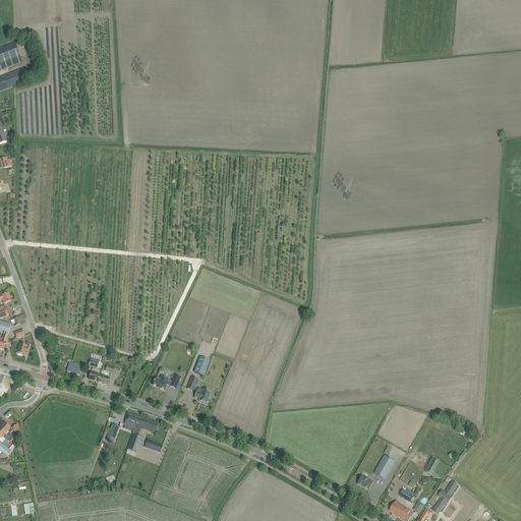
[(0,69),(22,62),(15,43),(0,48),(0,69)]
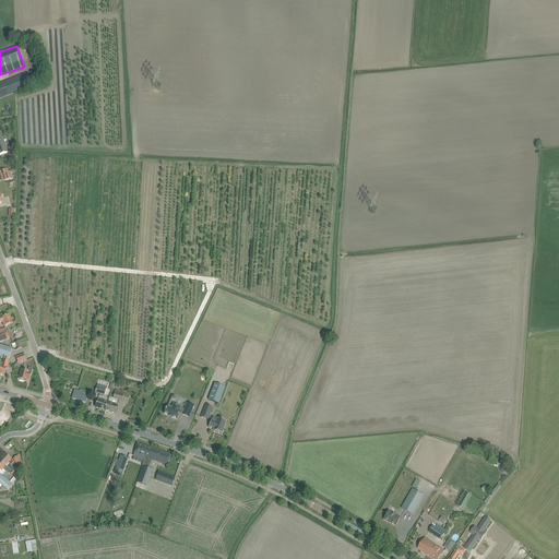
[(31,84),(27,76),(26,73),(0,83),(1,87),(0,87),(0,97),(32,86),(31,84)]
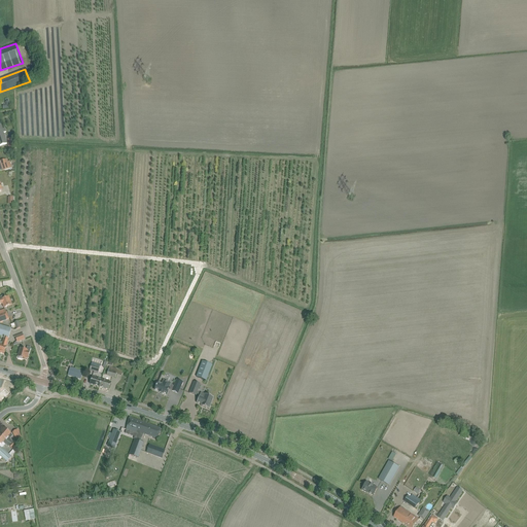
[(0,161),(0,163),(2,171),(12,168),(10,162),(7,163),(6,160),(0,161)]
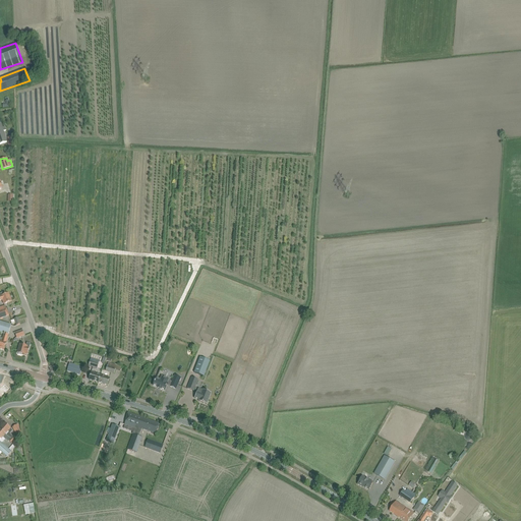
[(0,296),(0,300),(1,300),(0,299),(2,298),(4,304),(11,301),(8,293),(6,294),(5,292),(1,293),(1,296),(0,296)]
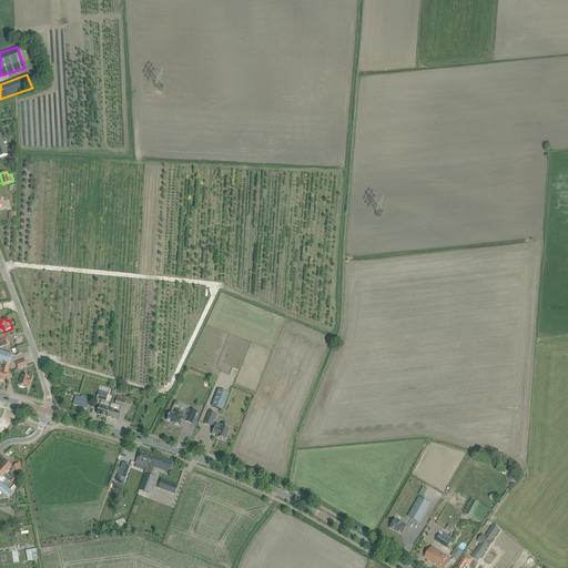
[(0,338),(0,346),(9,343),(7,336),(0,338)]
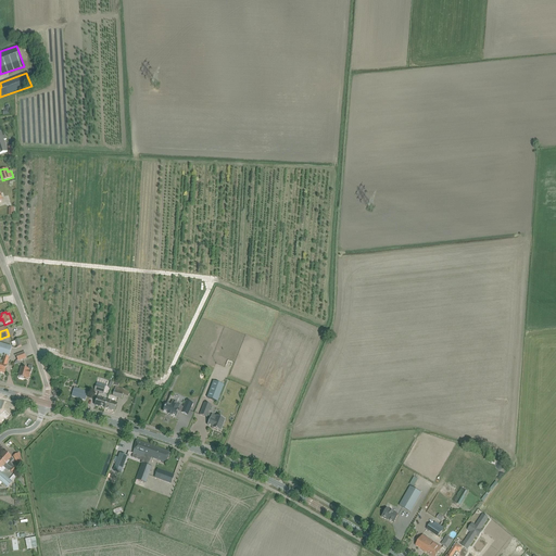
[(8,363),(12,348),(0,343),(0,354),(4,356),(2,361),(0,359),(0,370),(0,371),(1,371),(2,373),(3,373),(4,373),(8,363)]
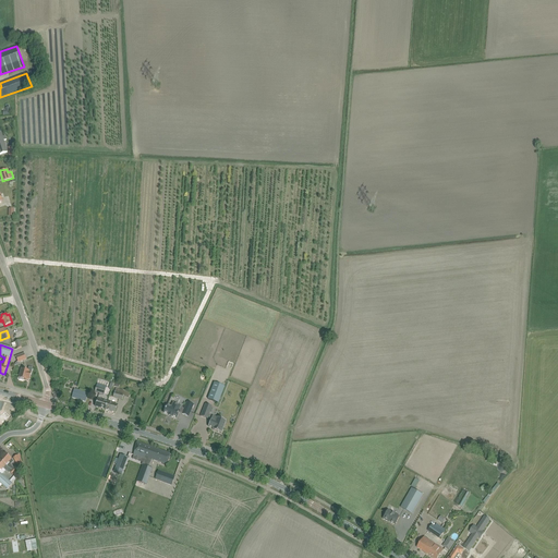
[(24,353),(15,356),(17,363),(26,360),(24,353)]
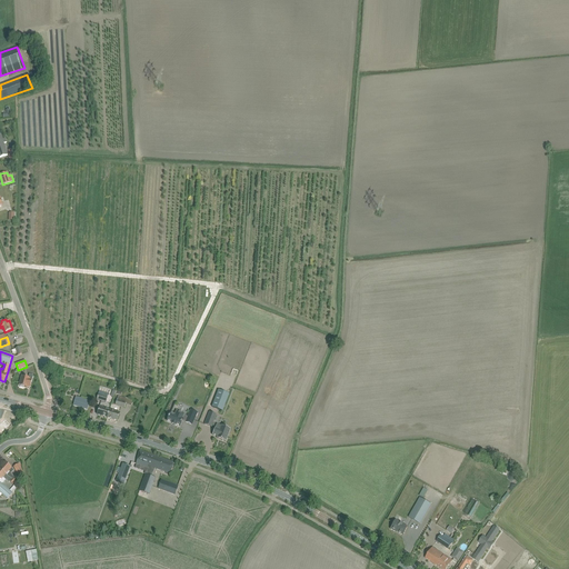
[(19,386),(20,386),(20,387),(23,388),(23,387),(27,388),(27,387),(26,387),(27,386),(30,387),(31,380),(33,376),(30,375),(29,378),(22,376),(19,386)]
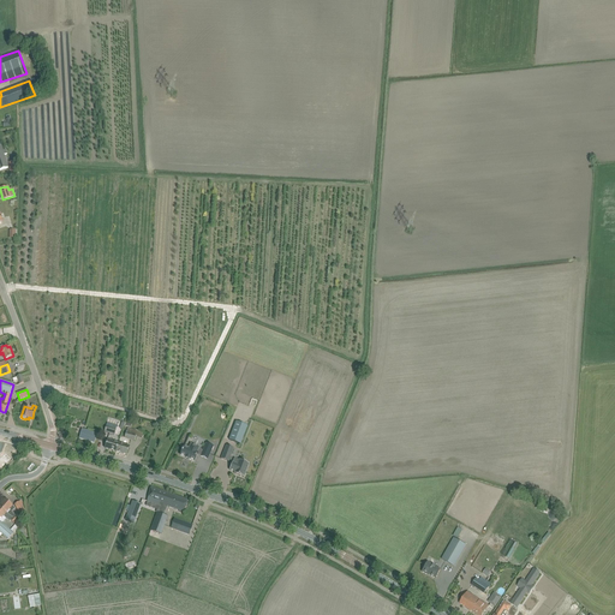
[(236,422),(230,440),(240,445),(248,427),(236,422)]
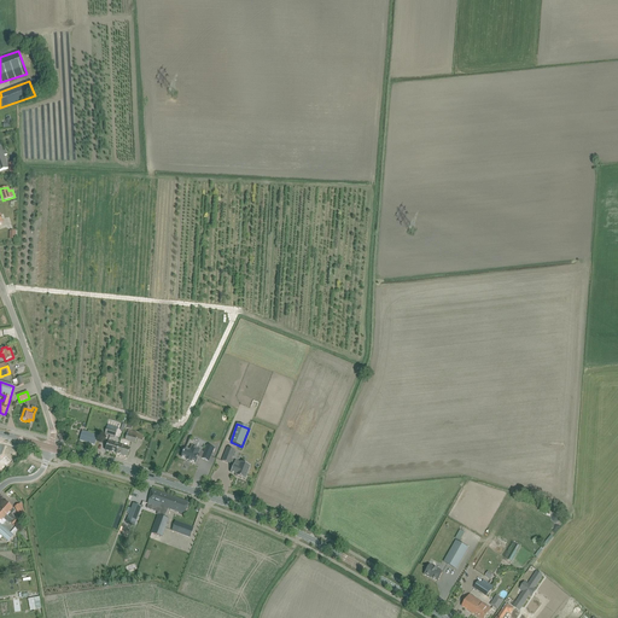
[(104,433),(115,437),(117,427),(108,425),(104,433)]
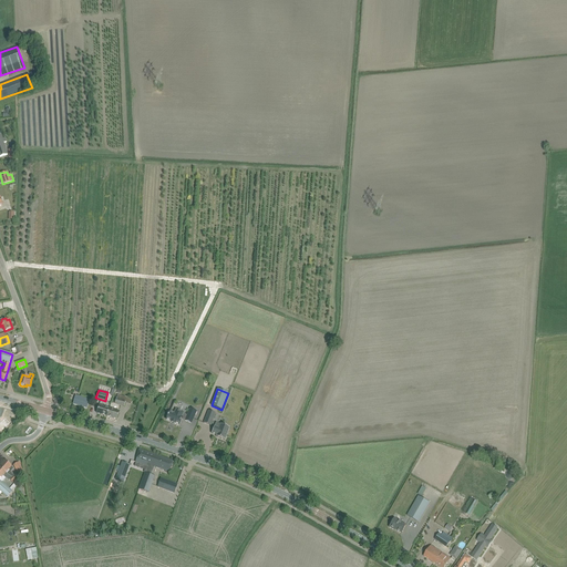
[(115,403),(124,406),(127,397),(117,394),(115,403)]
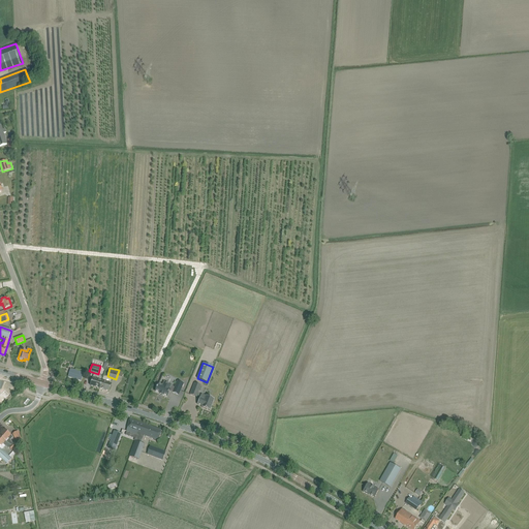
[(68,377),(81,381),(83,373),(72,370),(71,374),(69,373),(68,377)]
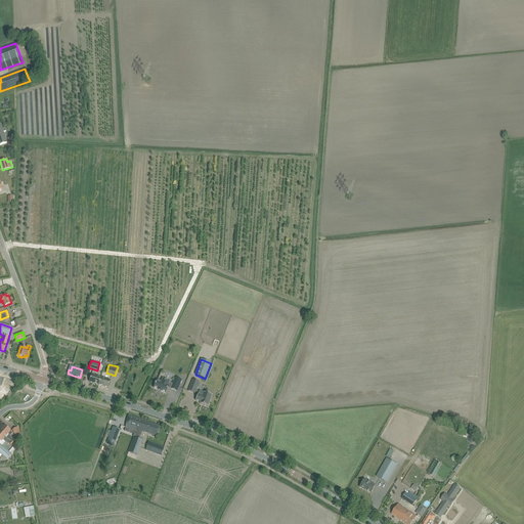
[(89,382),(98,385),(100,378),(91,375),(89,382)]
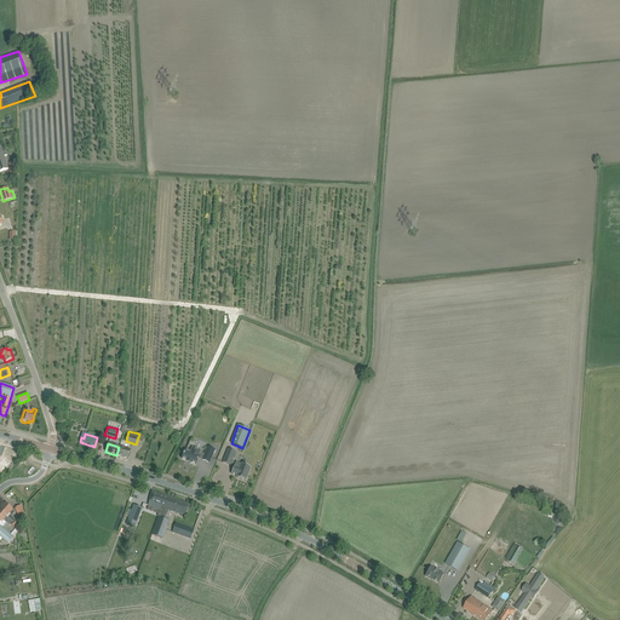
[(119,447),(116,455),(128,459),(131,451),(119,447)]
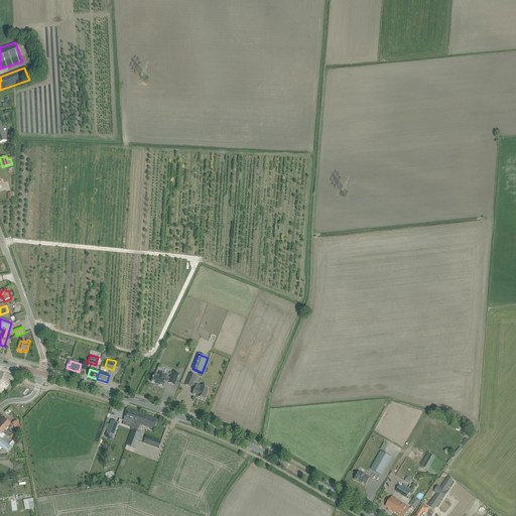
[(174,385),(178,374),(173,372),(168,383),(174,385)]
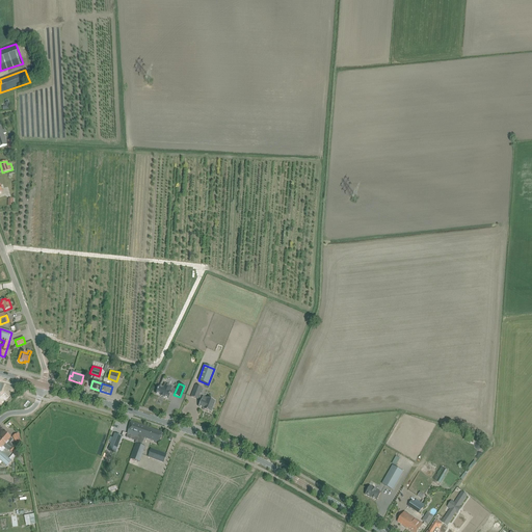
[(168,399),(171,392),(170,391),(173,388),(165,384),(163,388),(159,386),(156,394),(160,396),(163,398),(163,397),(168,399)]
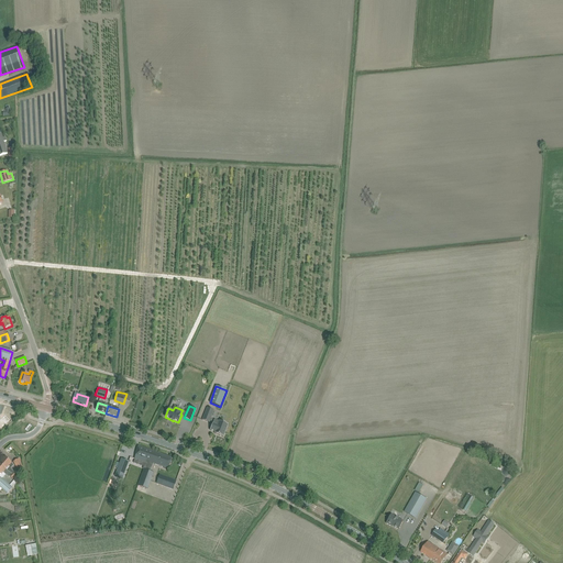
[(209,422),(214,410),(207,408),(202,420),(209,422)]
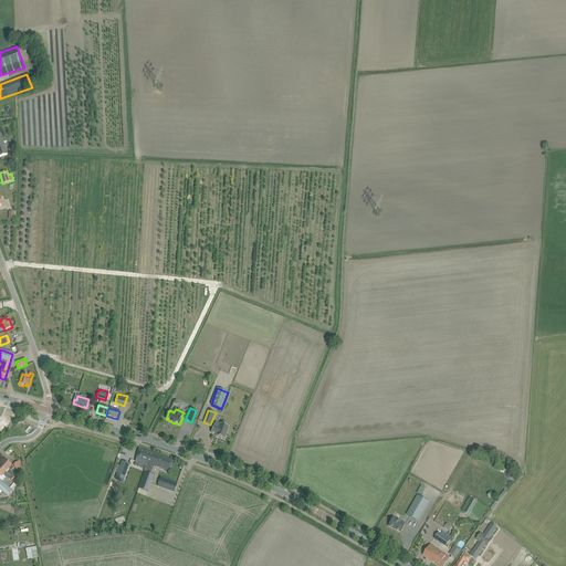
[(224,439),(229,427),(220,423),(219,428),(213,426),(211,432),(216,435),(216,436),(224,439)]
